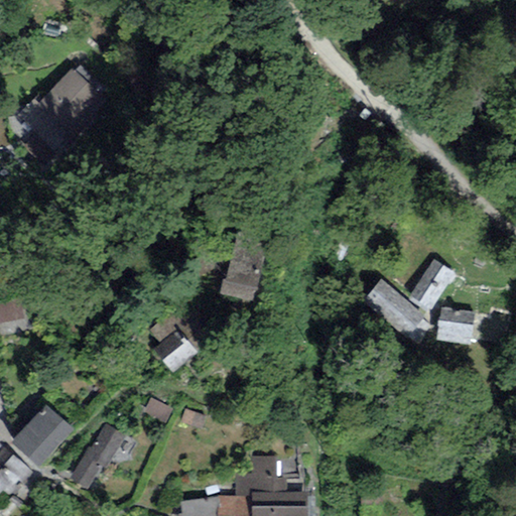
[(106,93),(74,61),(18,118),(35,135),(24,146),(43,165),(98,110),(93,107),(106,93)]
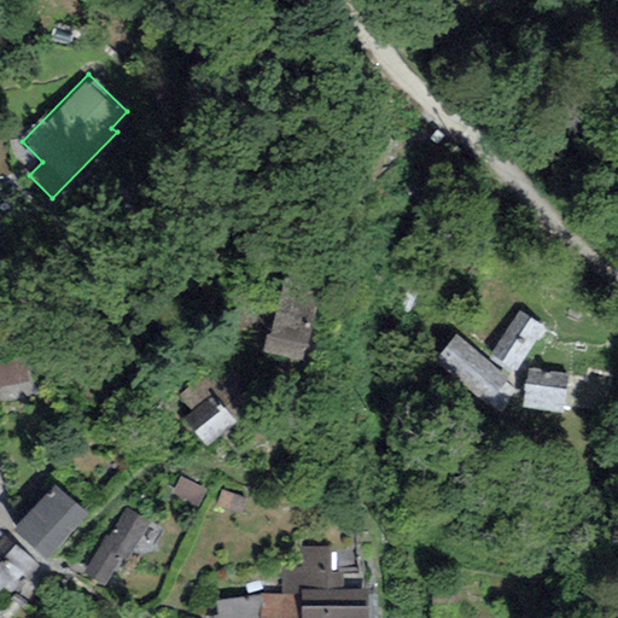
[(322,284),(290,274),(269,344),(302,354),(322,284)]
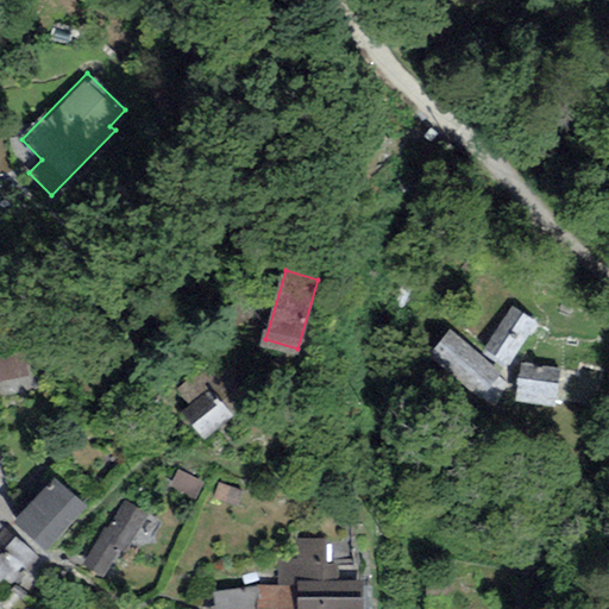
[(533,320),(508,305),(482,347),(507,363),(533,320)]
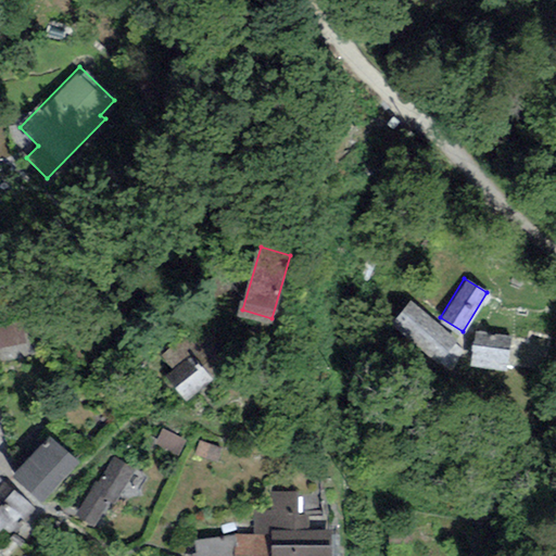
[(456,340),(409,302),(392,323),(436,363),(456,340)]
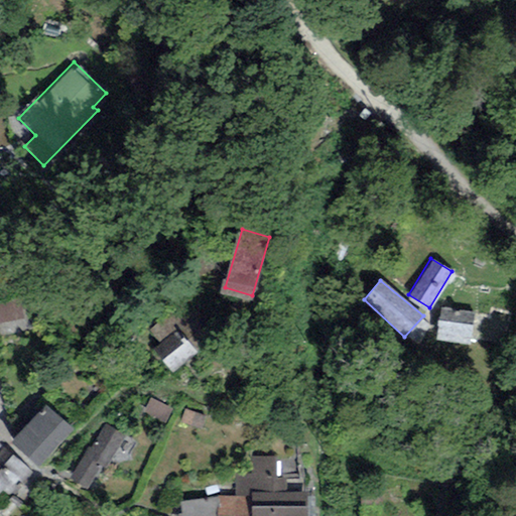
[(215,334),(185,297),(150,325),(163,341),(154,348),(174,373),(201,352),(197,347),(215,334)]
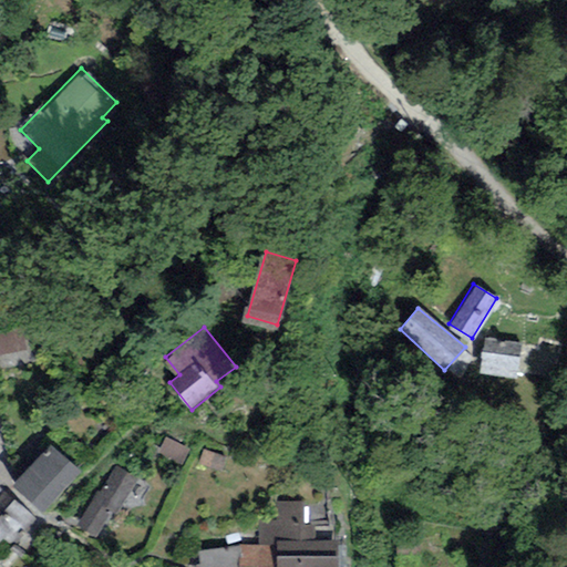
[(518,344),(487,341),(483,371),(514,375),(518,344)]
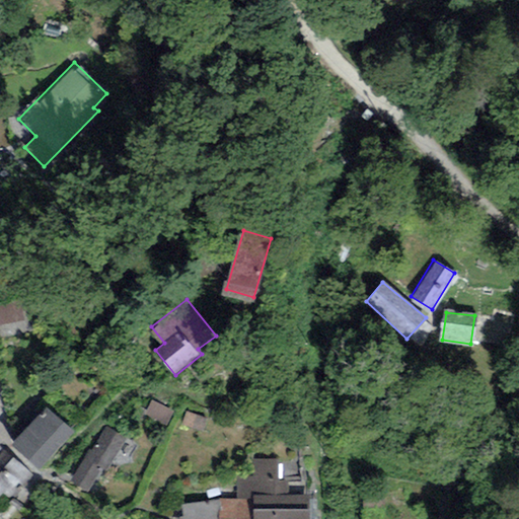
[(73,429),(48,405),(14,441),(40,465),(73,429)]
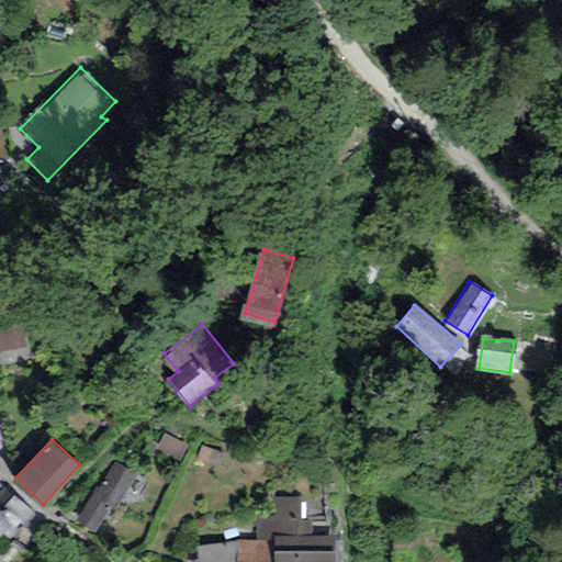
[(136,472),(117,461),(99,492),(93,489),(76,518),(96,529),(110,505),(115,508),(136,472)]
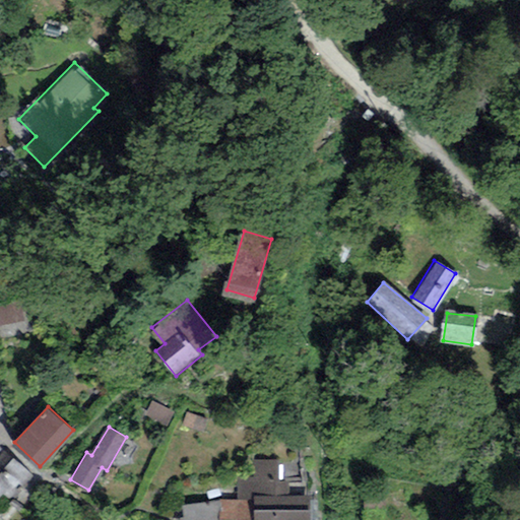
[(33,477),(4,453),(0,457),(0,496),(8,504),(33,477)]
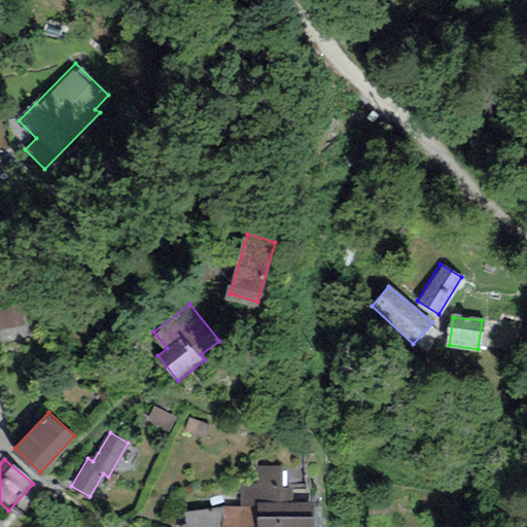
[(280,469),(253,468),(241,468),(242,505),(227,505),(179,514),(180,526),(310,526),(310,500),(292,501),(292,489),(281,488),(280,469)]
